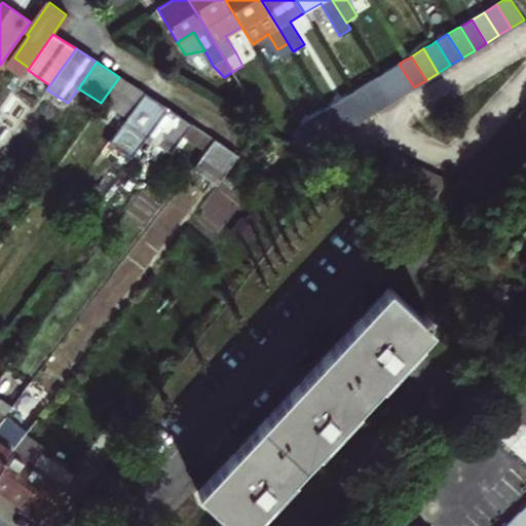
[(399,64),(387,71),(402,95),(414,87),(399,64)]
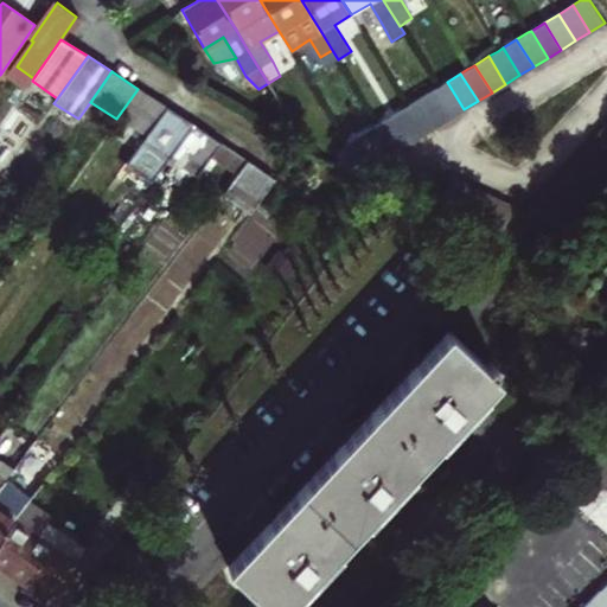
[(438,88),(433,90),(449,117),(464,109),(447,82),(438,88)]
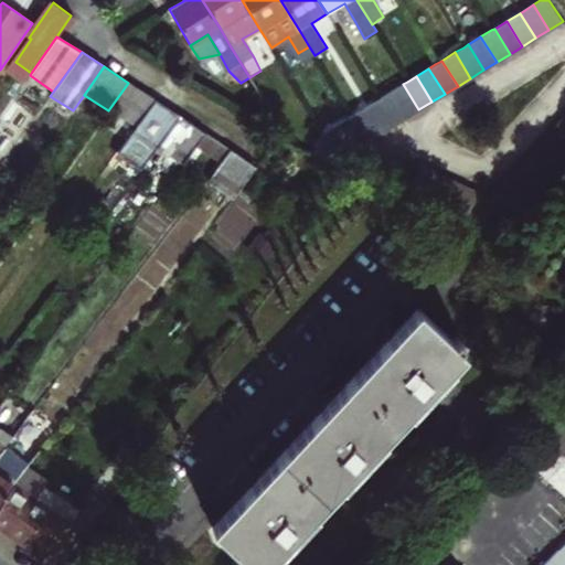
[(155,99),(128,83),(108,110),(135,128),(155,99)]
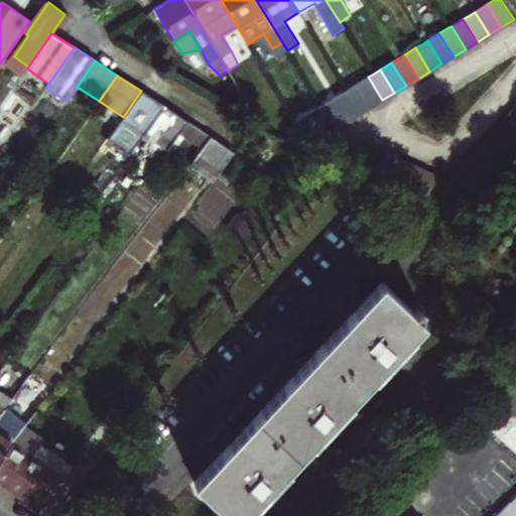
[(368,77),(356,84),(371,107),(382,100),(368,77)]
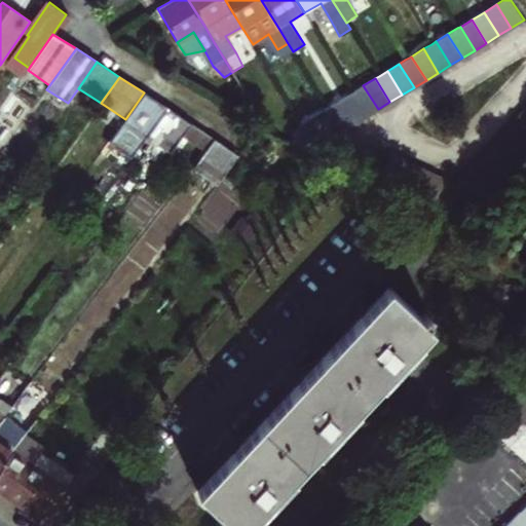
[(352,91),(350,92),(366,117),(378,109),(363,85),(352,91)]
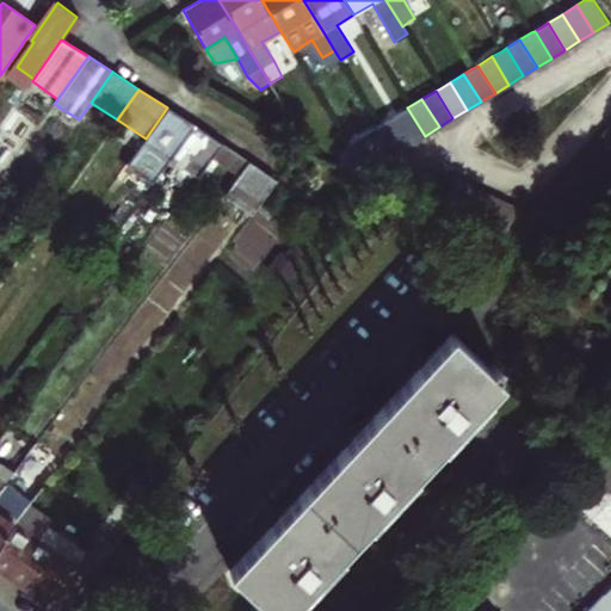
[(167,107),(146,139),(125,166),(154,183),(171,160),(197,127),(167,107)]
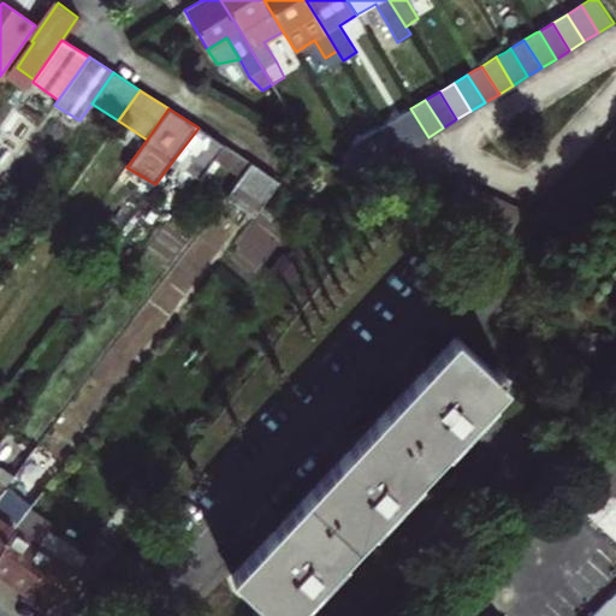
[(410,108),(397,117),(414,146),(428,137),(410,108)]
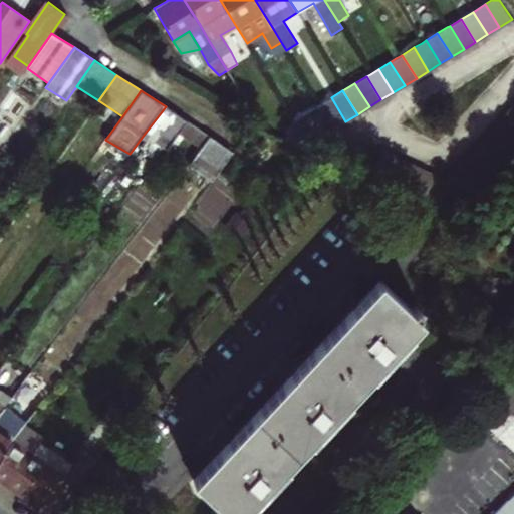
[(331,97),(319,105),(333,129),(345,121),(331,97)]
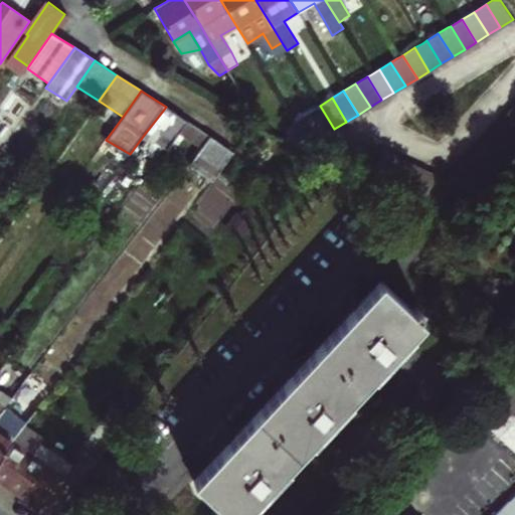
[(320,106),(294,121),(320,139),(334,129),(320,106)]
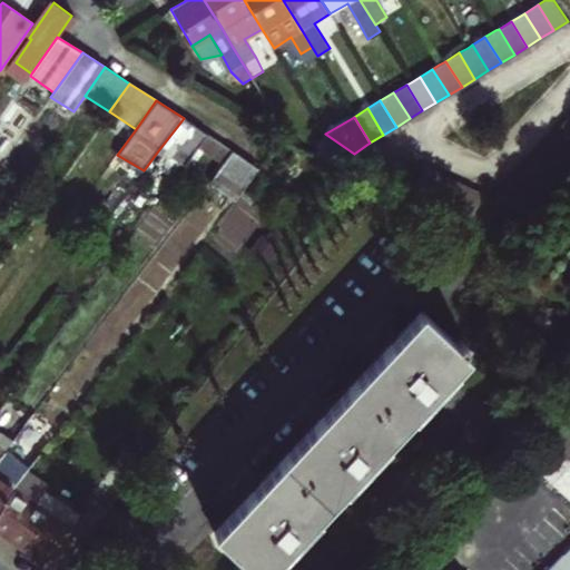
[(188,161),(208,134),(196,126),(184,118),(159,149),(185,166),(188,161)]
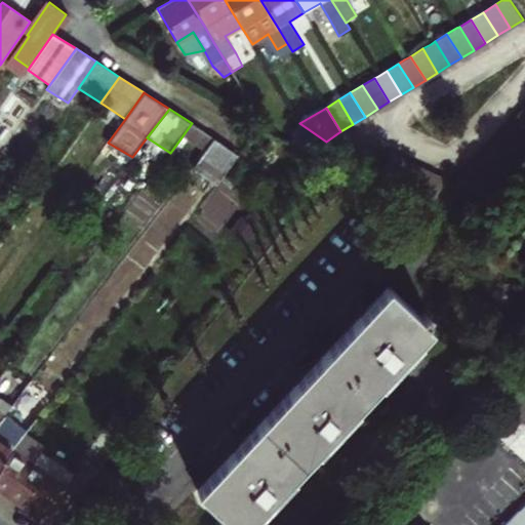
[(524,114),(522,112),(513,122),(524,133),(524,114)]
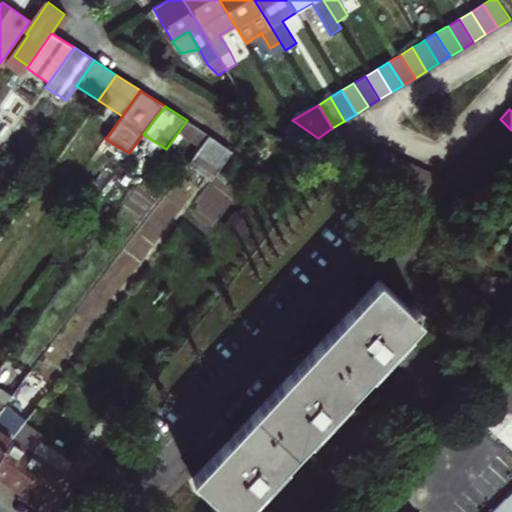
[(210,135),(187,120),(169,145),(191,159),(210,135)]
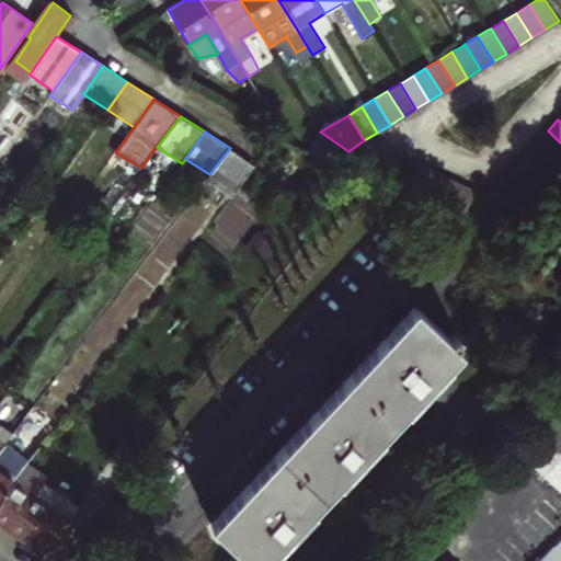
[(320,132),(311,152),(341,168),(342,163),(348,151),(320,132)]
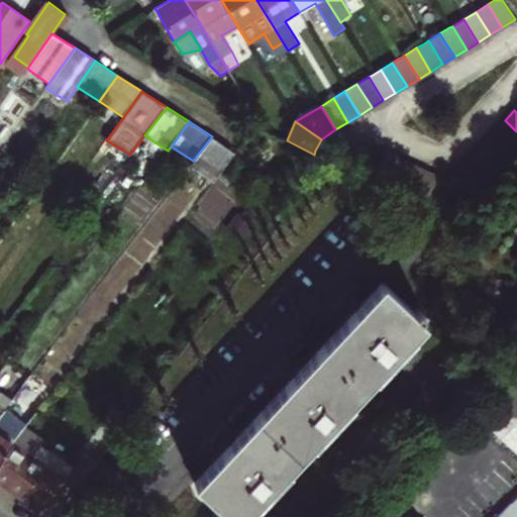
[(193,161),(190,165),(213,181),(234,151),(212,136),(193,161)]
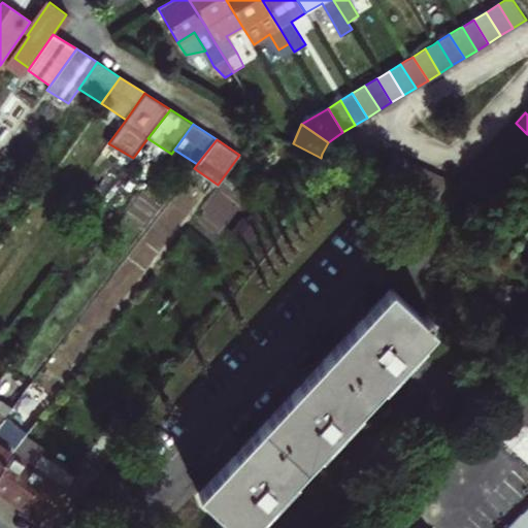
[(422,317),(391,288),(355,325),(296,388),(246,439),(197,492),(235,527),(245,527),(433,329),(427,322),(431,319),(426,314),(422,317)]
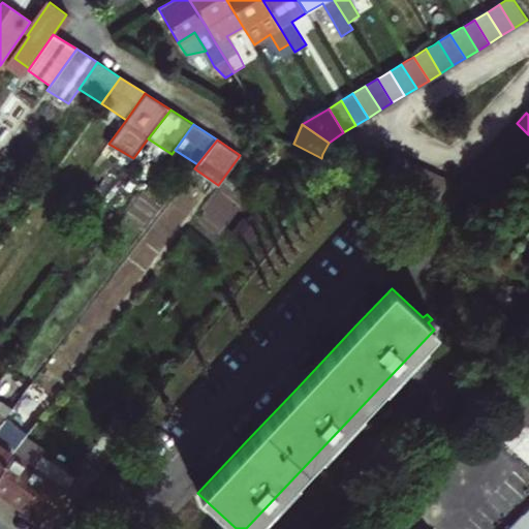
[(0,402),(0,425),(5,418),(12,409),(1,401),(0,402)]
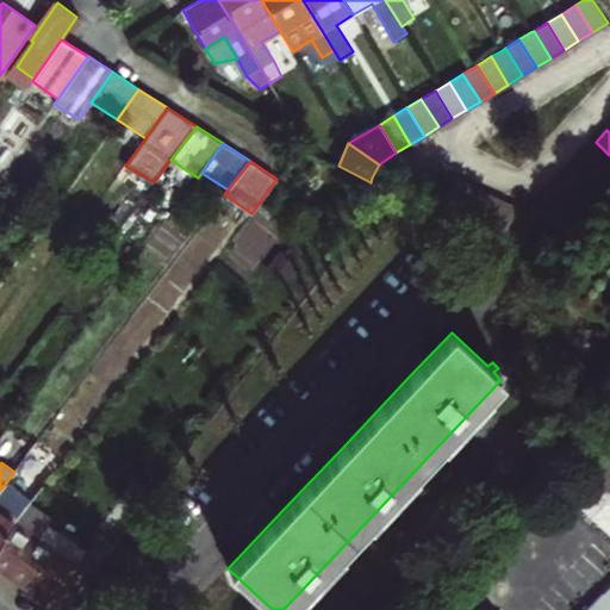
[(0,542),(14,524),(25,509),(31,502),(6,483),(0,490),(0,542)]
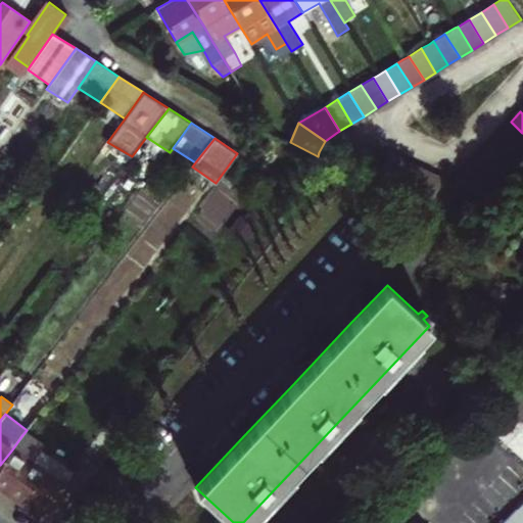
[(12,449),(64,485),(74,473),(21,436),(12,449)]
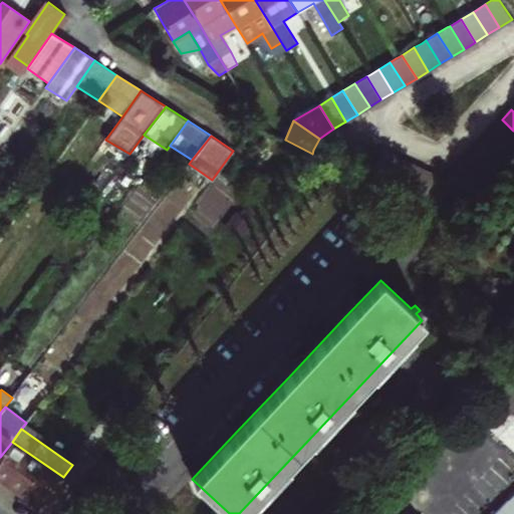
[(65,478),(63,477),(12,442),(0,457),(0,480),(20,494),(35,504),(43,493),(50,499),(65,478)]
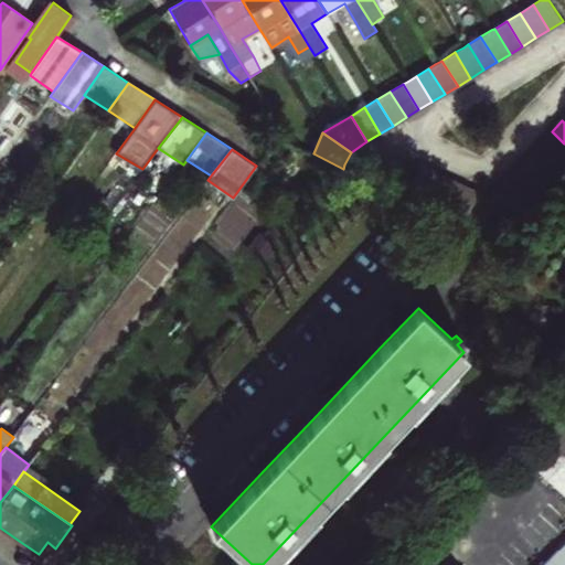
[(564,564),(564,540),(541,564),(564,564)]
